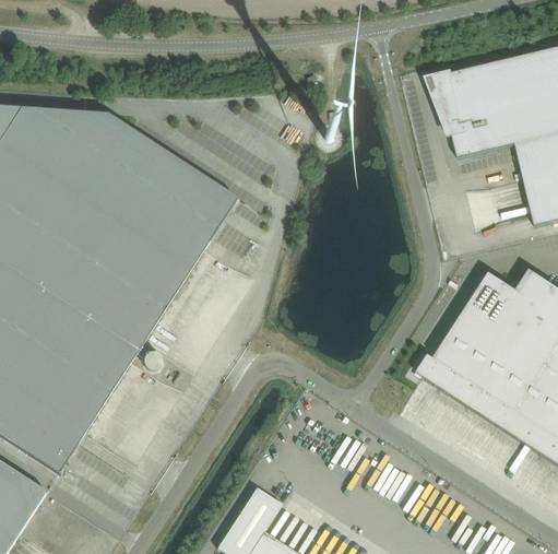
[(557,217),(557,45),(450,71),(426,77),(448,134),(451,132),(458,156),(514,142),(534,224),(557,217)]
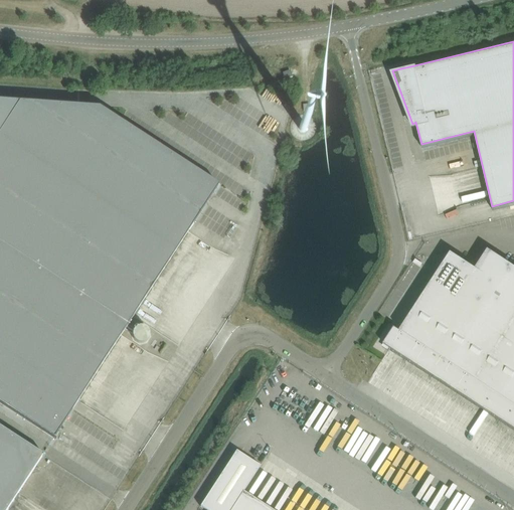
[(282,68),(284,74),(292,72),(290,66),(282,68)]
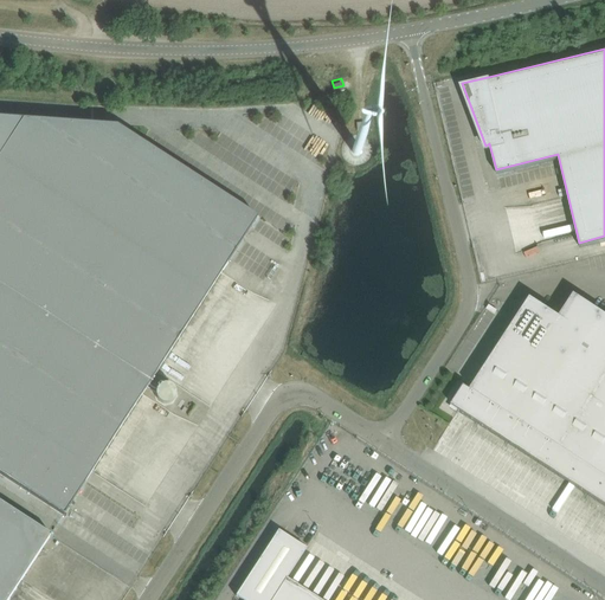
[(63,509),(256,212),(116,121),(0,113),(0,470),(64,511),(65,510),(63,509)]
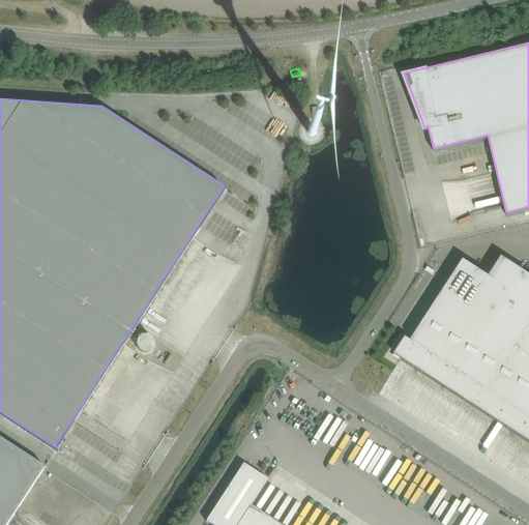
[(307,124),(306,125),(306,127),(307,129),(309,130),(311,132),(313,130),(314,129),(315,128),(316,126),(315,124),(314,123),(313,122),(311,122),(309,122),(307,124)]
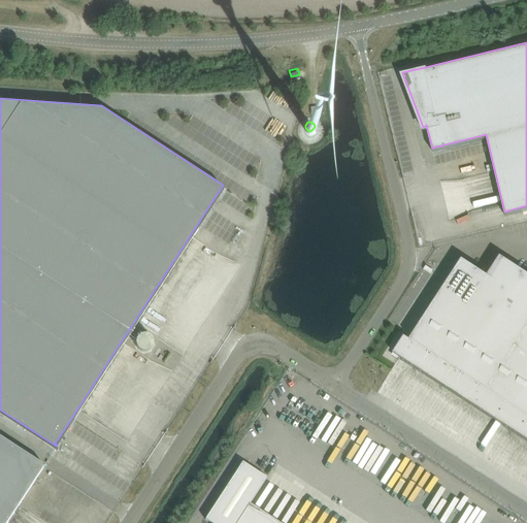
[(395,345),(394,347),(400,350),(398,353),(526,436),(526,270),(499,253),(487,272),(461,256),(409,335),(403,331),(395,345)]
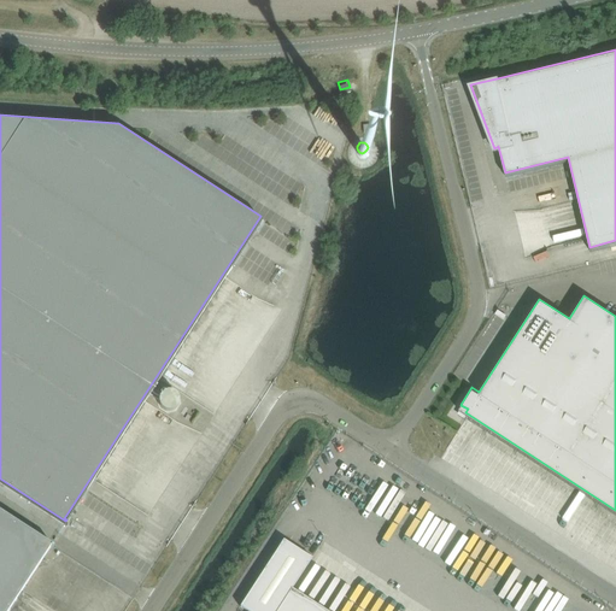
[(0,610),(3,610),(50,541),(52,542),(53,541),(0,507),(0,610)]
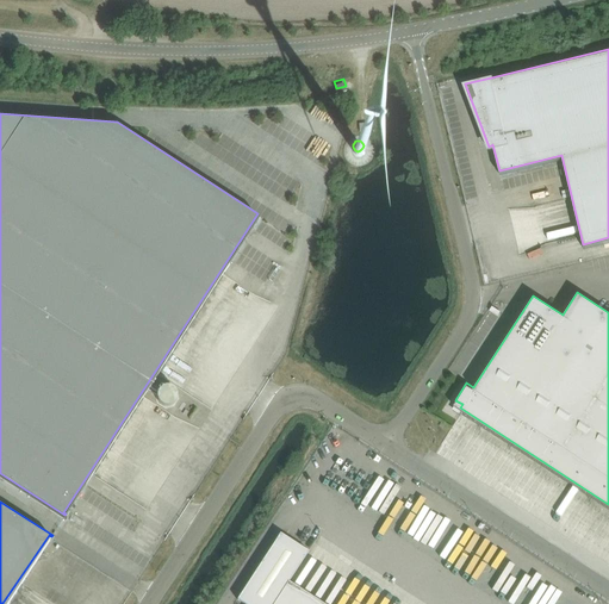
[(328,603),(287,577),(308,547),(279,528),(236,595),(249,603),(328,603)]
